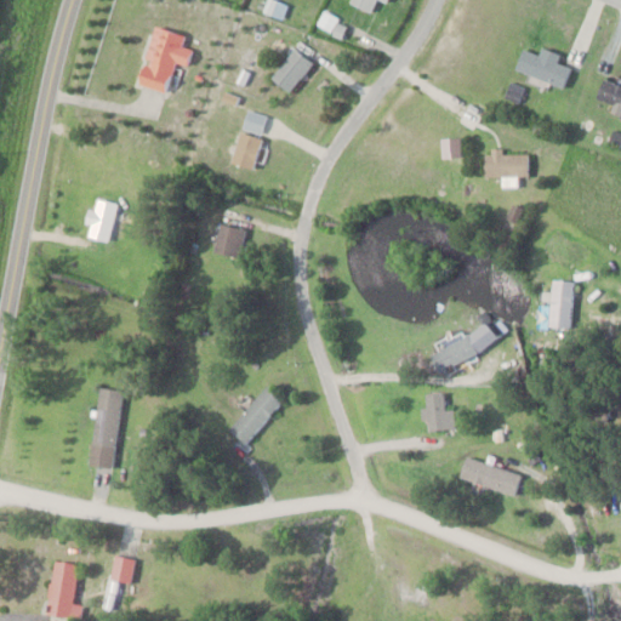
[(342,0),(342,3),(370,12),(374,0),(375,0),(386,4),(387,0),(342,0)]
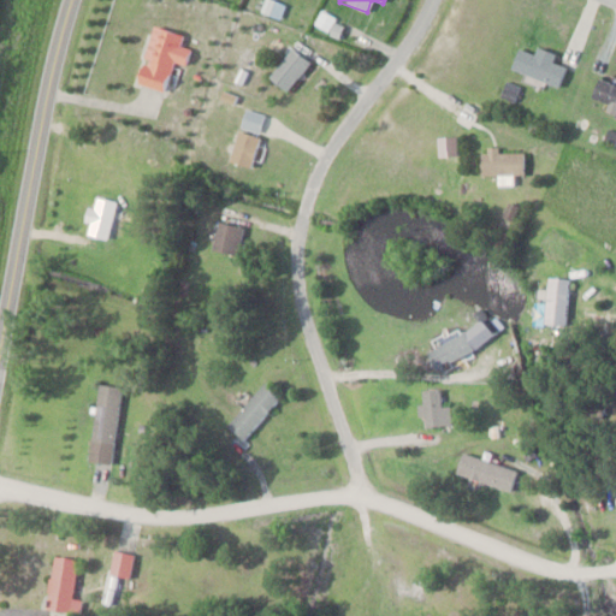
[(183,33),(152,23),(134,81),(164,89),(173,60),(185,64),(190,47),(179,43),(183,33)]
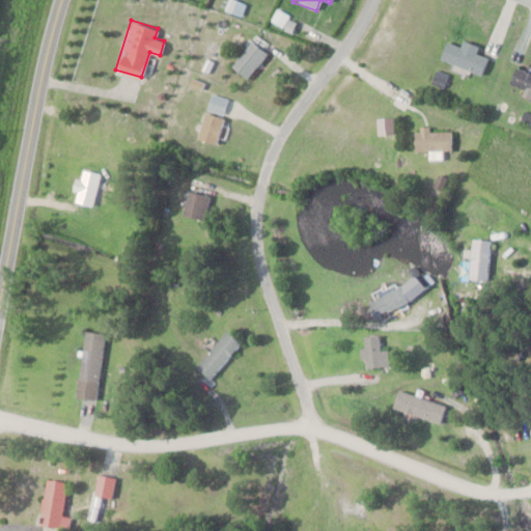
[(267,53),(249,39),(229,66),(247,79),(267,53)]
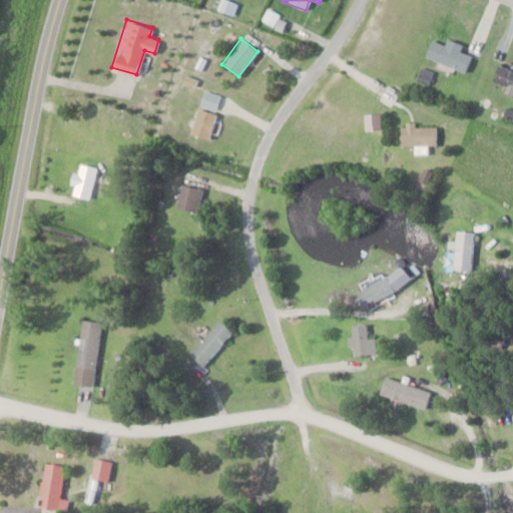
[(471,55),(462,51),(464,46),(446,39),(444,45),(431,40),(424,57),(465,72),(471,55)]
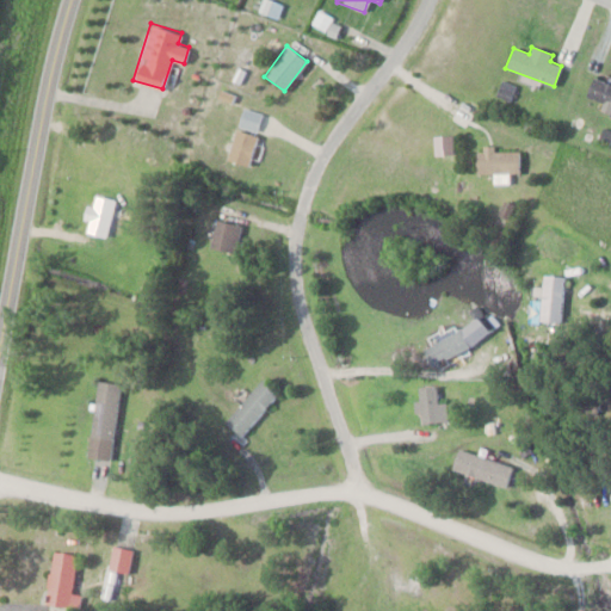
[(610,84),(592,78),(585,97),(610,105),(610,84)]
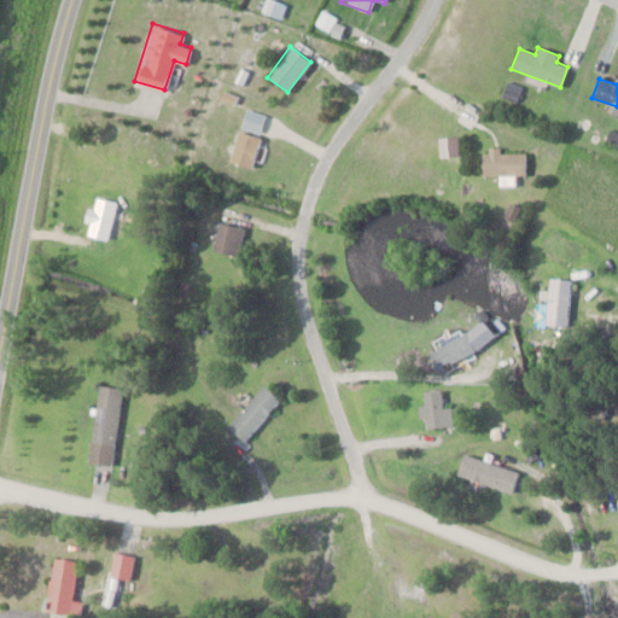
[(228,158),(252,167),(261,136),(238,129),(228,158)]
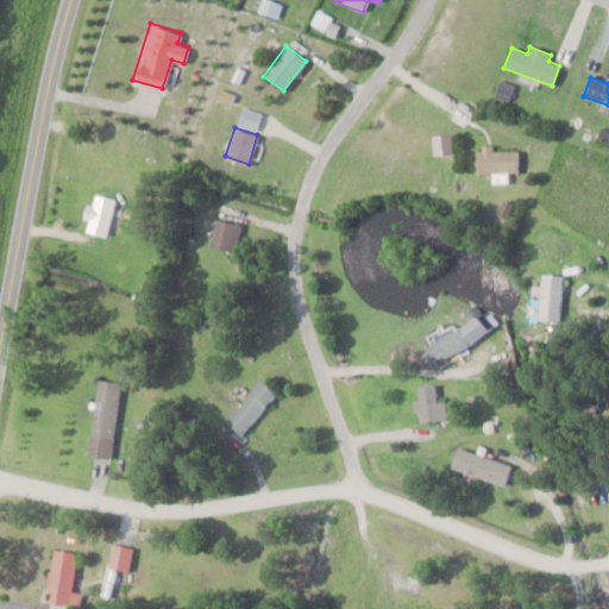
[(518,173),(516,150),(491,150),(491,145),(475,145),(476,173),(491,173),(491,182),(507,182),(506,173),(518,173)]
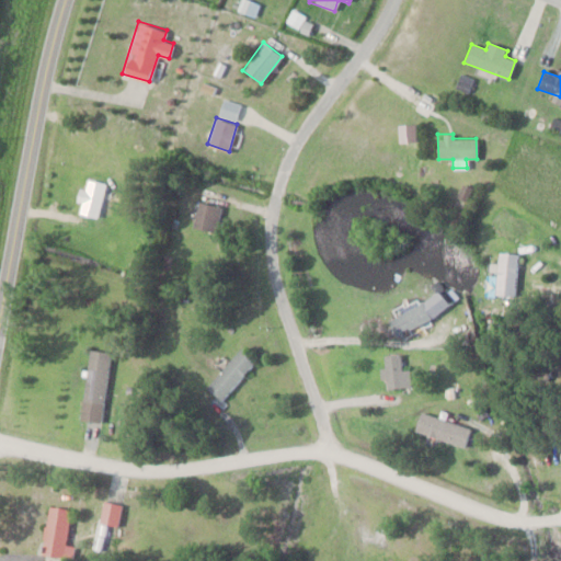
[(96,217),(107,184),(87,176),(75,209),(96,217)]
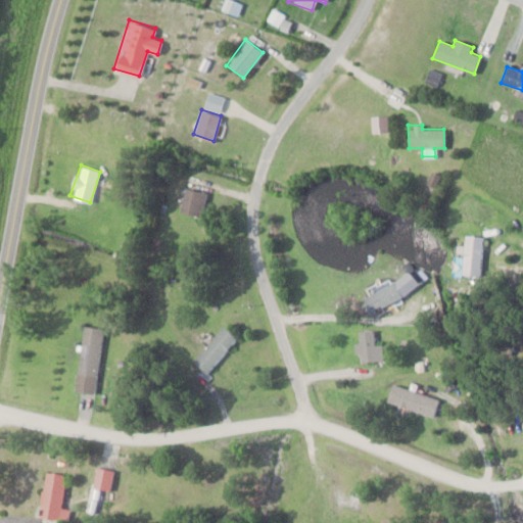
[(179,210),(201,215),(205,191),(184,187),(179,210)]
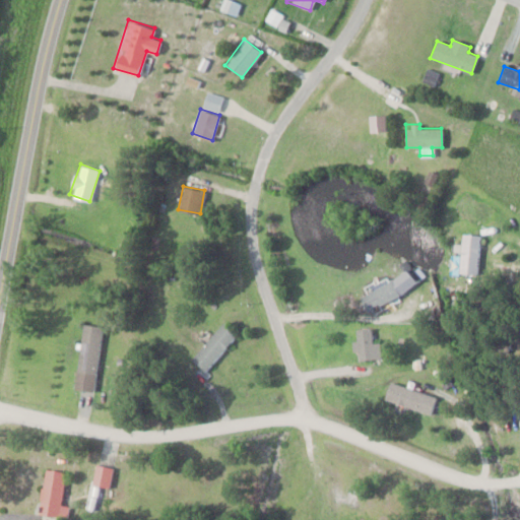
[(478,234),(461,234),(461,272),(478,272),(478,234)]
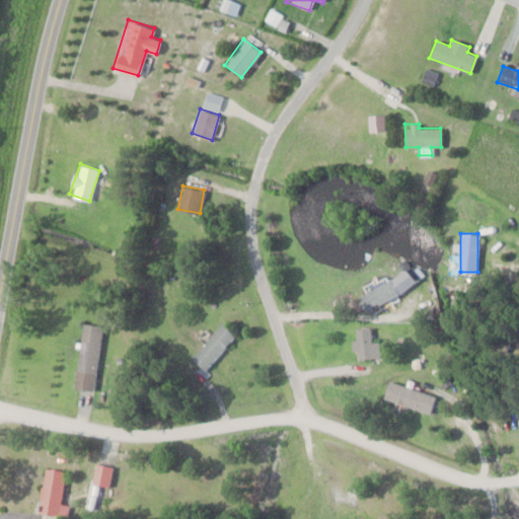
[(370,308),(399,293),(392,278),(362,293),(370,308)]
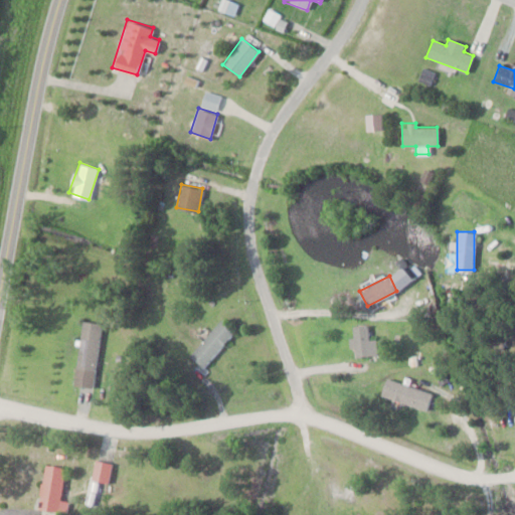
[(234,330),(219,318),(187,357),(202,369),(234,330)]
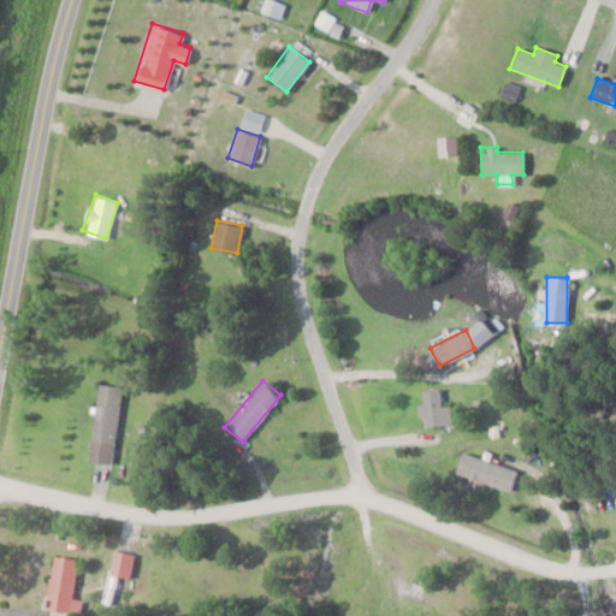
[(116,443),(122,385),(98,383),(92,440),(116,443)]
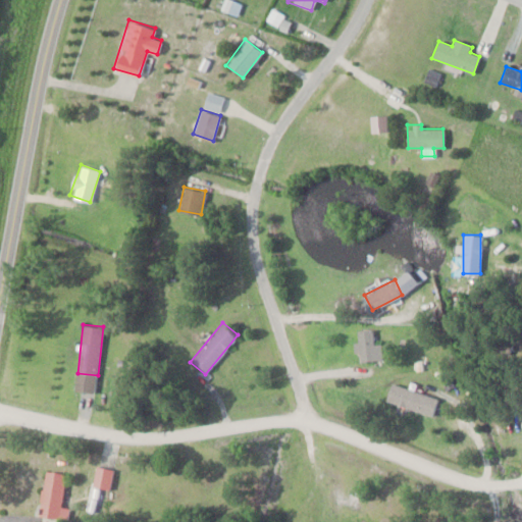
[(374,329),(356,329),(356,359),(381,359),(381,343),(374,343),(374,329)]
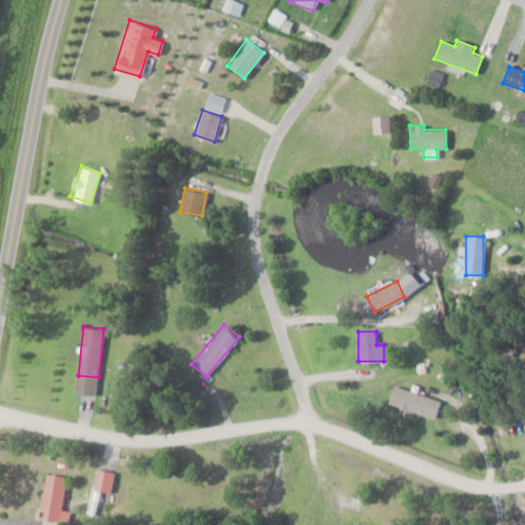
[(440,399),(392,385),(386,403),(434,417),(440,399)]
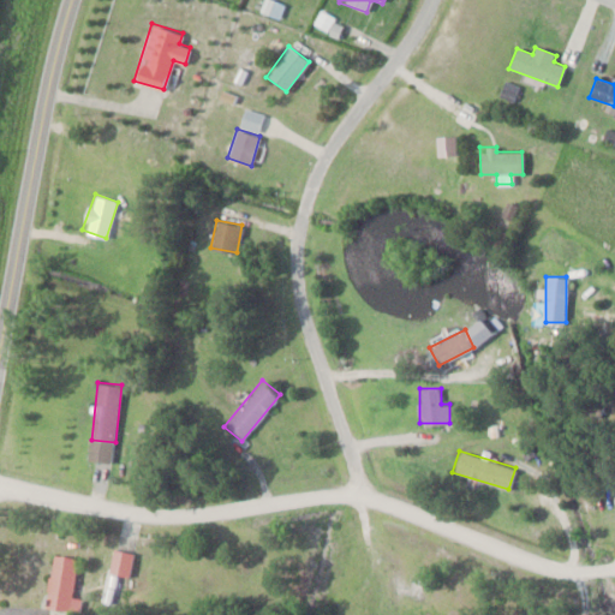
[(133,551),(112,548),(108,573),(129,577),(133,551)]
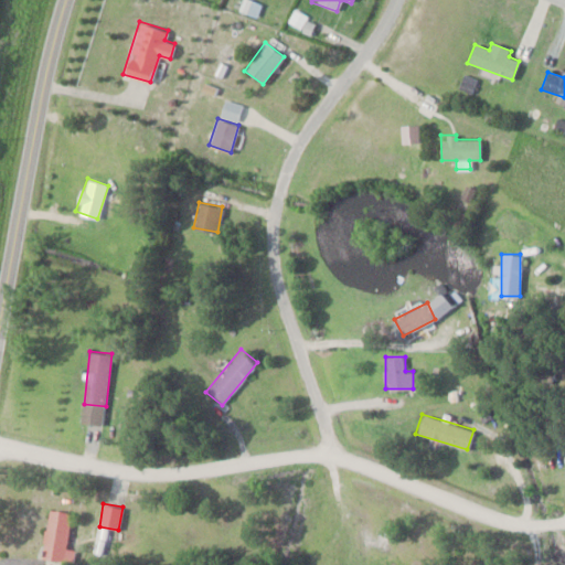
[(70,511),(46,509),(41,558),(73,562),(75,548),(65,547),(70,511)]
